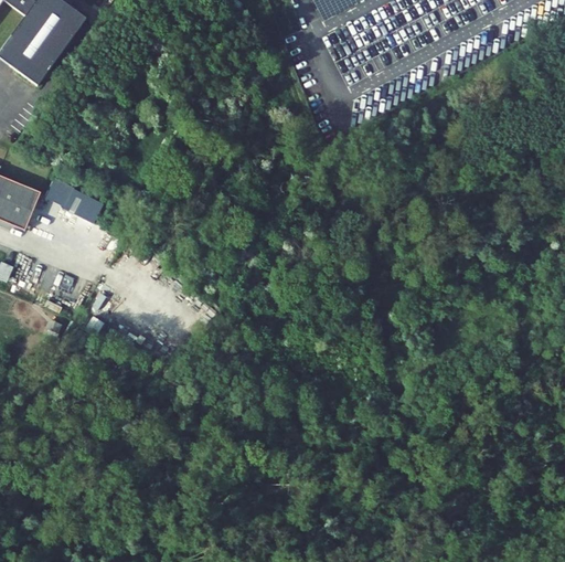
[(40,0),(39,1),(38,0),(18,0),(13,7),(29,17),(0,52),(0,56),(39,86),(88,20),(62,0),(40,0)]
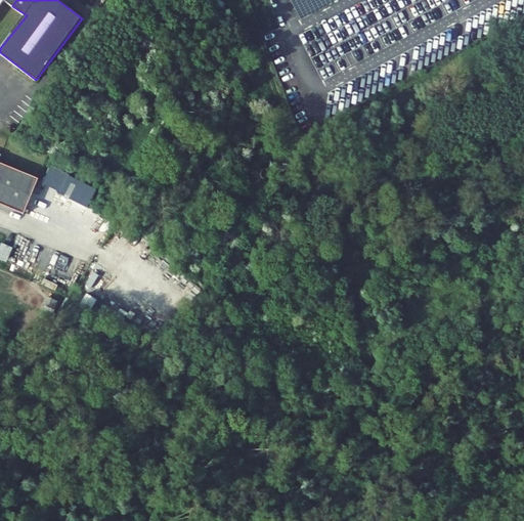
[(38,177),(5,163),(0,160),(0,202),(24,212),(34,188),(38,177)]
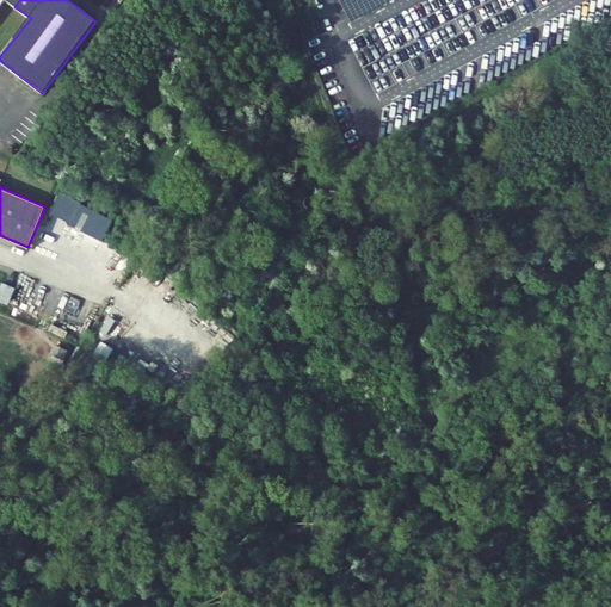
[(103,240),(113,217),(59,192),(48,215),(103,240)]
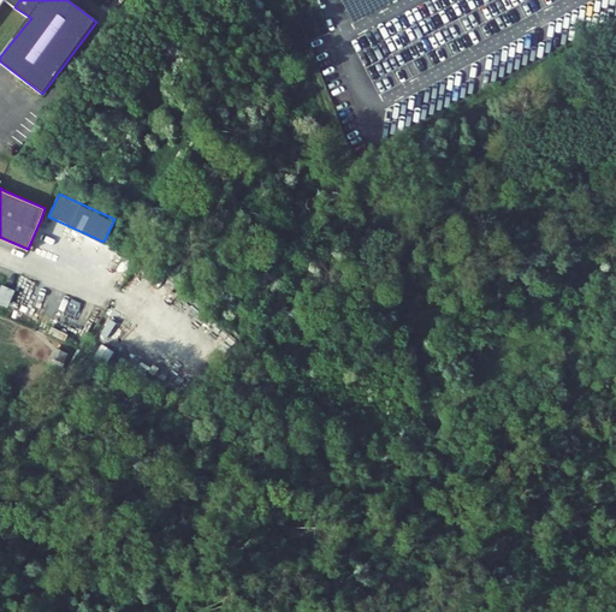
[(0,285),(0,301),(7,304),(15,289),(1,283),(0,285)]
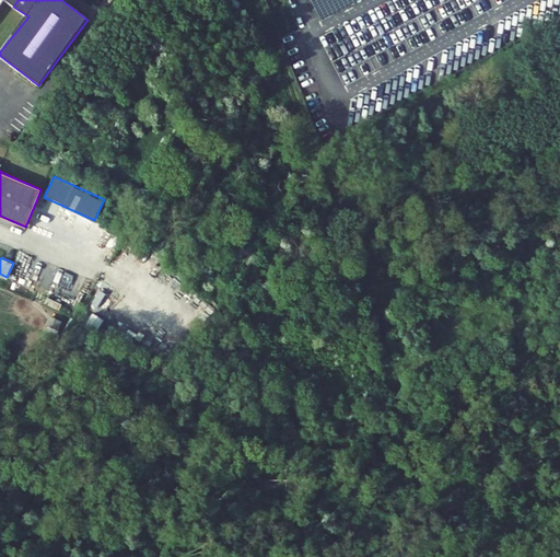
All buildings are outlined.
